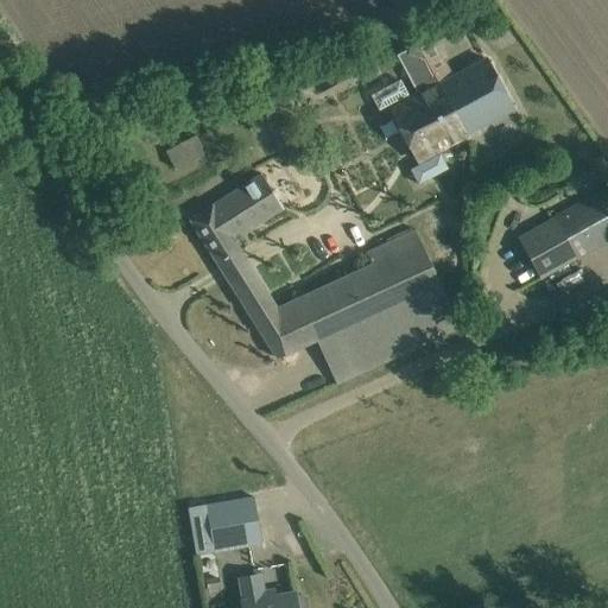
[(432,36),(417,44),(466,134),(494,119),(492,115),(508,106),(511,109),(513,108),(486,58),(454,75),(432,36)]
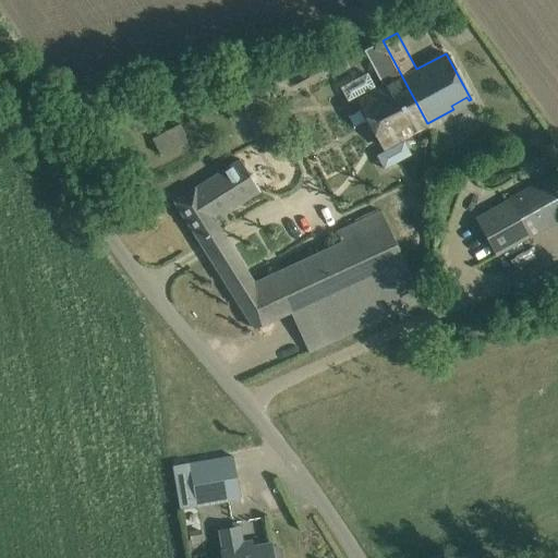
[(368,72),(341,86),(349,100),(356,96),(384,147),(385,146),(387,149),(376,155),(384,169),(411,154),(401,137),(427,123),(383,40),(365,50),(383,84),(375,87),(368,72)]
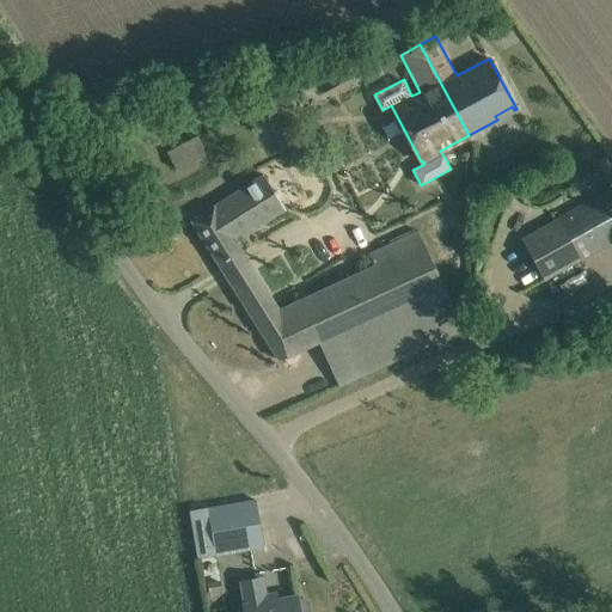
[(206,153),(197,136),(167,152),(176,169),(206,153)]
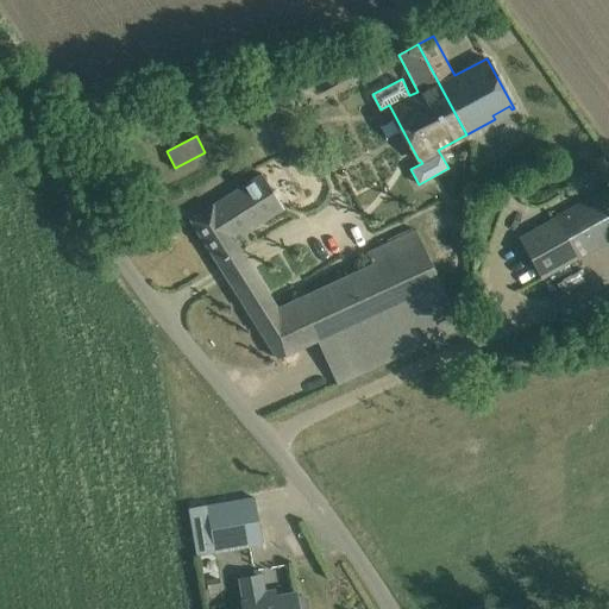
[(262,174),(189,219),(277,358),(339,330),(358,371),(459,326),(415,231),(366,253),(372,265),(277,308),(250,264),(242,251),(234,240),(283,208),(262,174)]
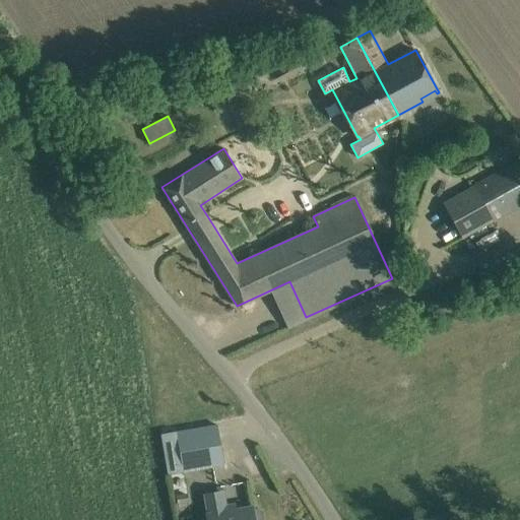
[(519,204),(519,170),(516,163),(443,203),(462,238),(519,204)]
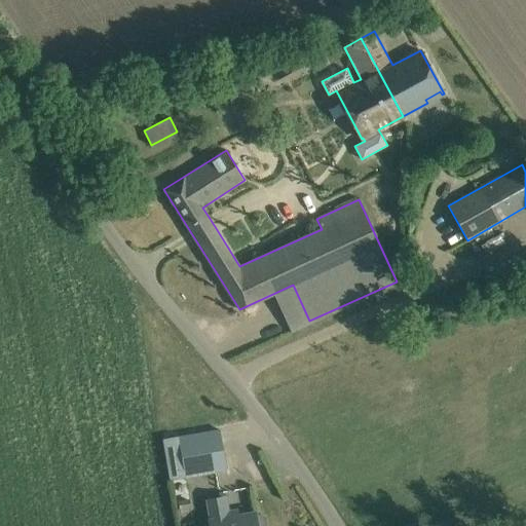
[(219,429),(198,433),(178,436),(185,477),(226,470),(219,429)]
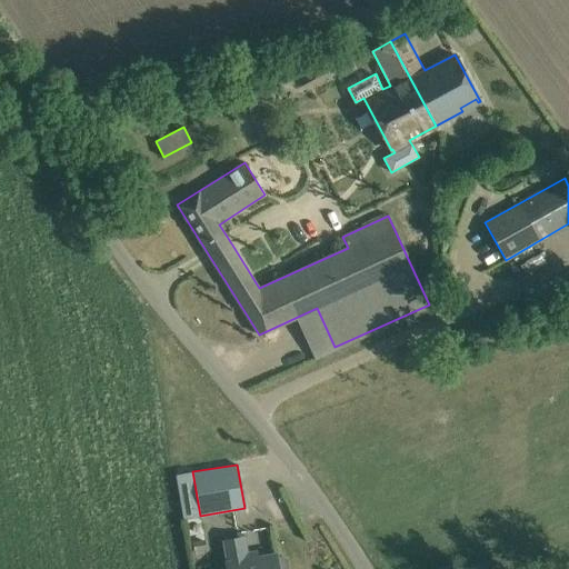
[(241,538),(225,540),(228,561),(226,562),(227,568),(288,568),(287,559),(281,556),(276,557),(275,555),(256,559),(255,553),(245,555),(241,538)]
